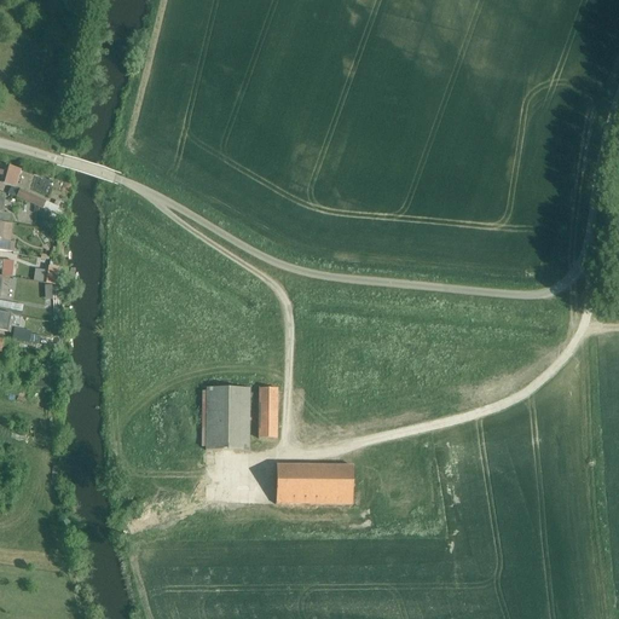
[(1,165),(0,167),(0,184),(16,189),(21,171),(1,165)]
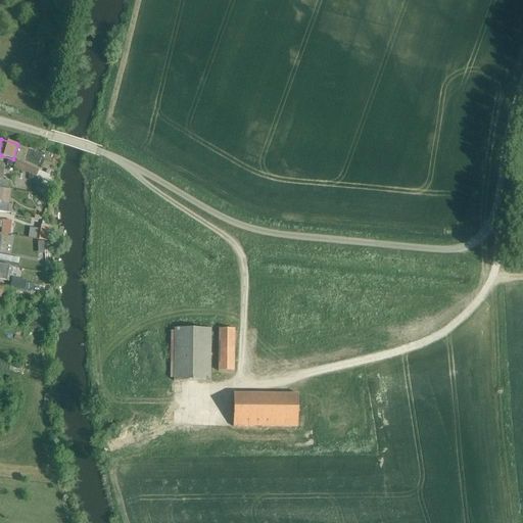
[(14,167),(36,177),(48,182),(52,173),(48,171),(47,175),(16,160),(14,167)]
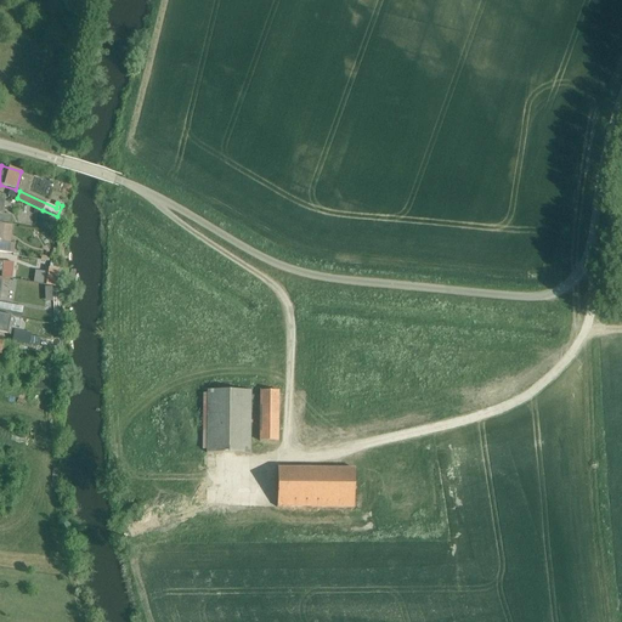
[(0,196),(0,221),(10,224),(11,215),(3,215),(5,197),(0,196)]
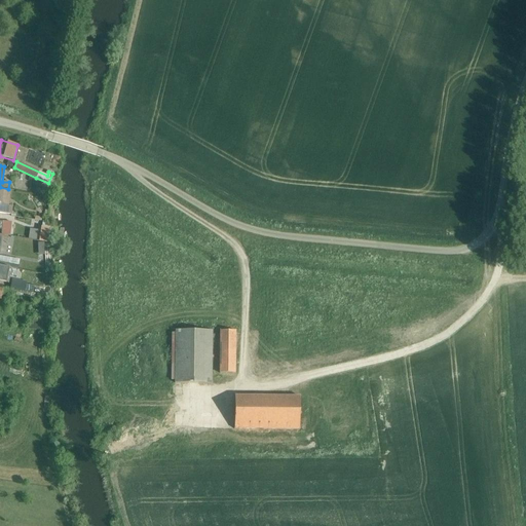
[(0,214),(12,216),(13,208),(1,205),(2,190),(0,189),(0,214)]
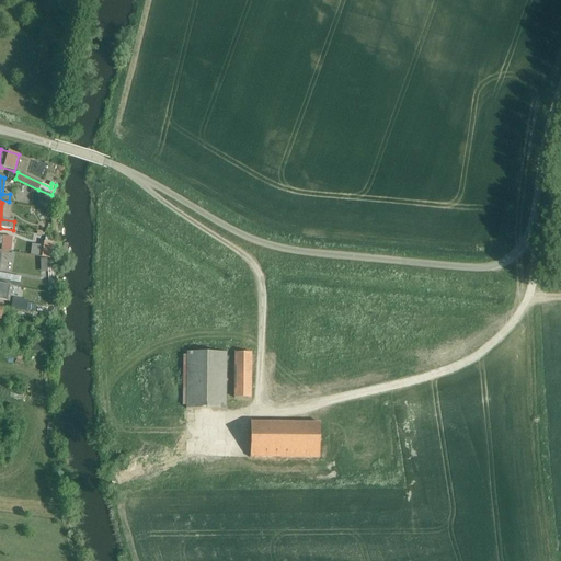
[(0,244),(2,245),(1,251),(11,253),(11,250),(12,237),(0,235),(0,244)]
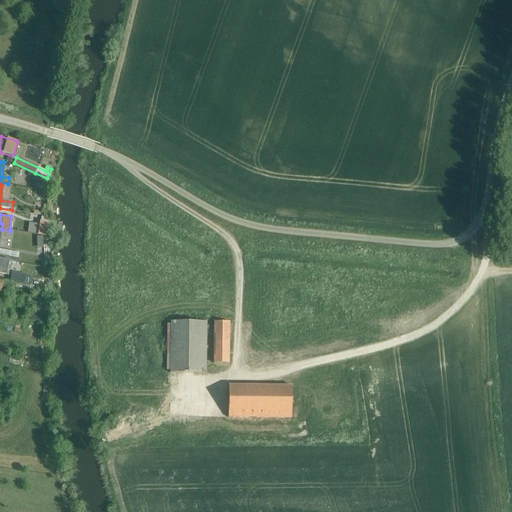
[(36,236),(46,237),(48,222),(38,221),(36,236)]
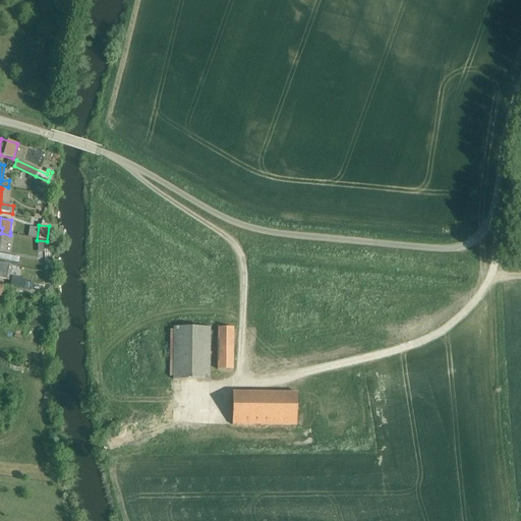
[(0,253),(0,263),(17,267),(19,257),(0,253)]
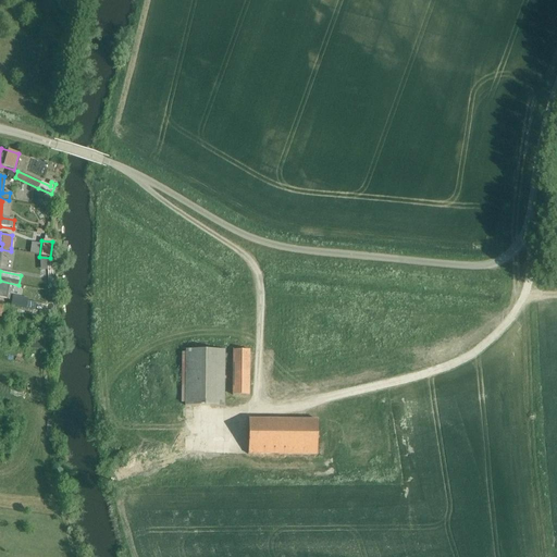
[(0,298),(9,300),(12,284),(0,282),(0,298)]
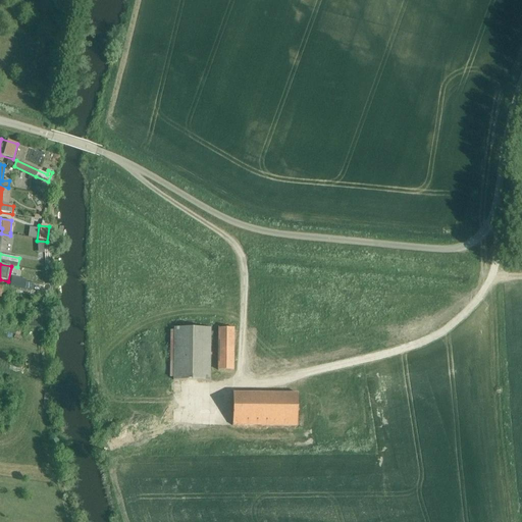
[(10,288),(24,290),(25,282),(11,279),(10,288)]
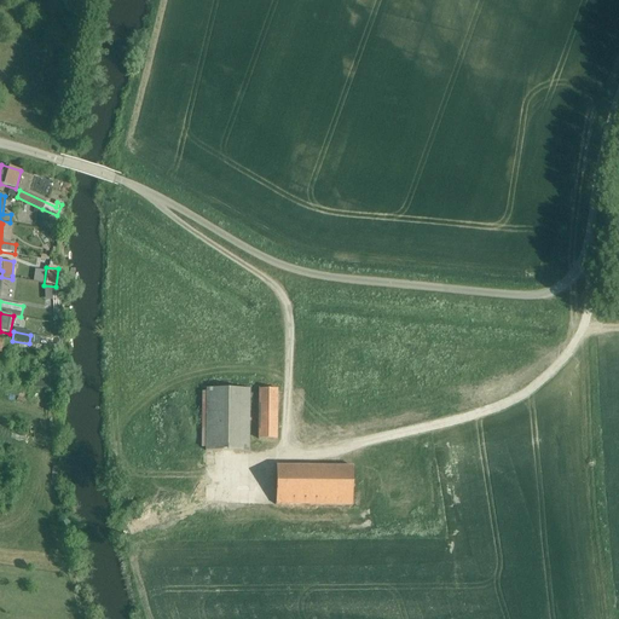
[(0,339),(0,352),(1,353),(3,345),(42,352),(42,348),(36,347),(36,346),(4,340),(0,339)]
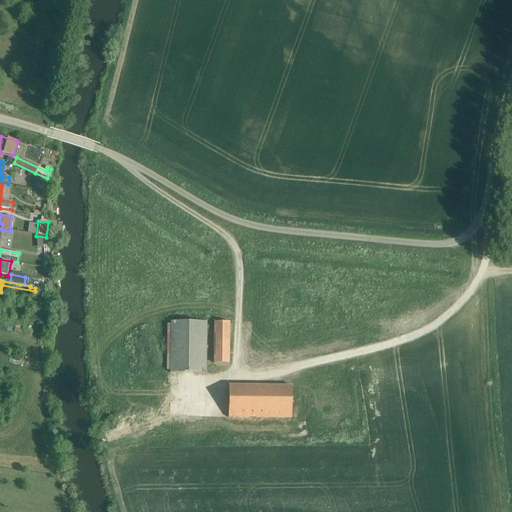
[(21,300),(42,303),(43,297),(22,294),(21,300)]
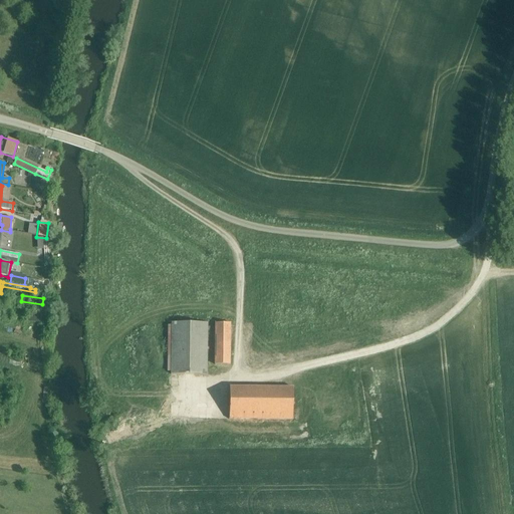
[(0,312),(7,314),(9,305),(0,303),(0,312)]
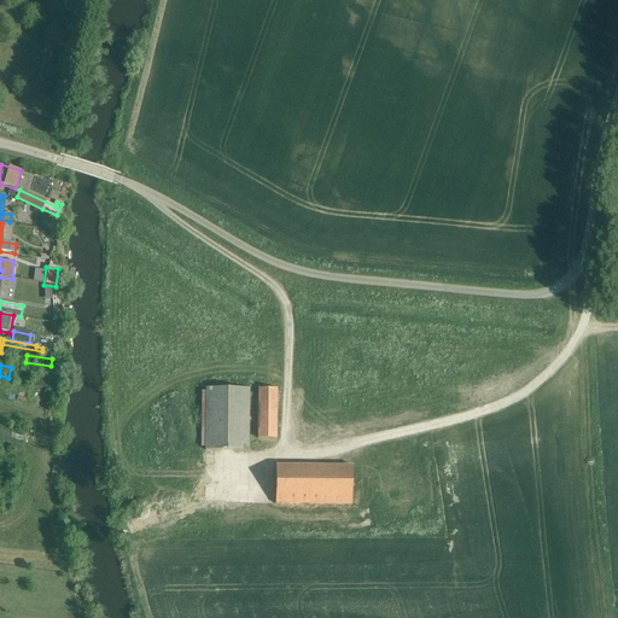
[(57,377),(34,373),(31,388),(54,390),(57,377)]
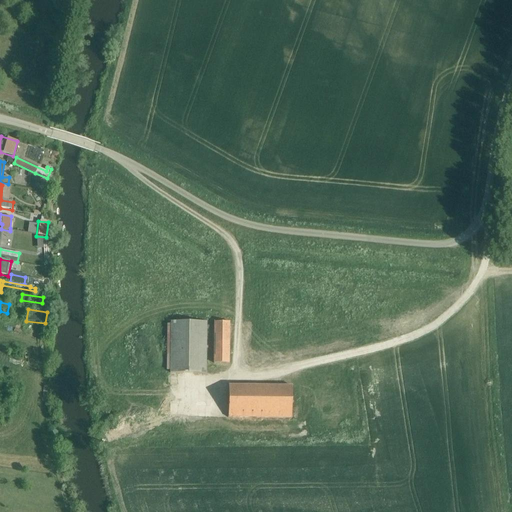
[(170,373),(206,374),(206,322),(171,322),(170,373)]
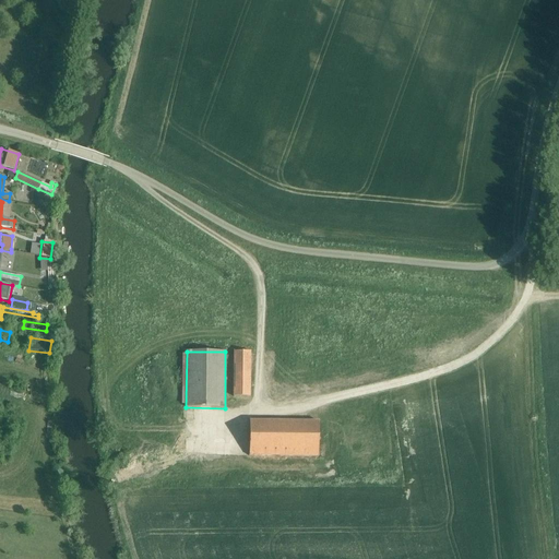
[(234,397),(250,397),(250,352),(234,352),(234,397)]
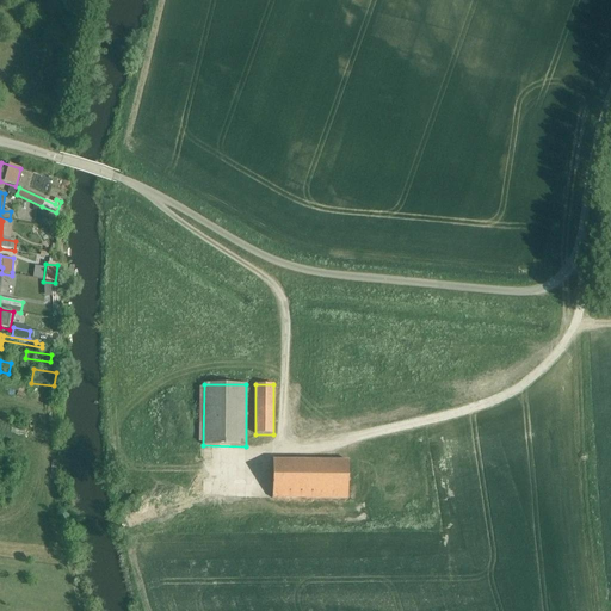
[(272,499),(347,499),(349,461),(272,461),(272,499)]
